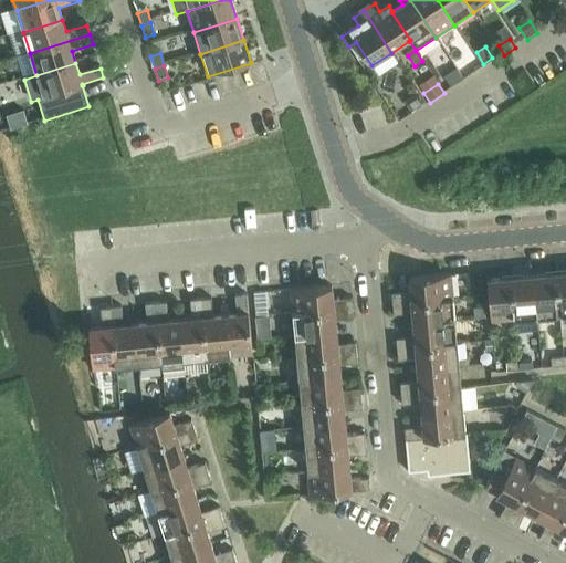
[(565,274),(556,275),(559,318),(565,316),(565,274)]
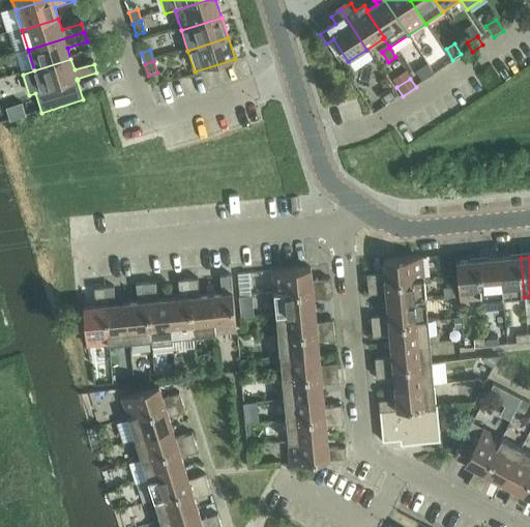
[(521,258),(499,260),(503,299),(524,297),(521,258)]
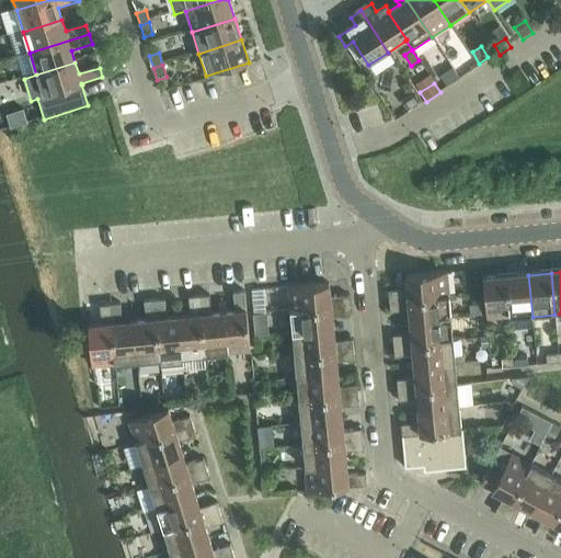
[(388,293),(389,304),(448,298),(446,275),(405,279),(407,292),(388,293)]
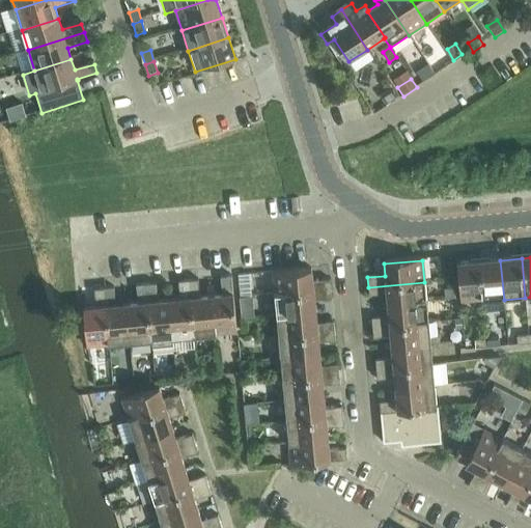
[(500,260),(479,262),(483,302),(504,300),(500,260)]
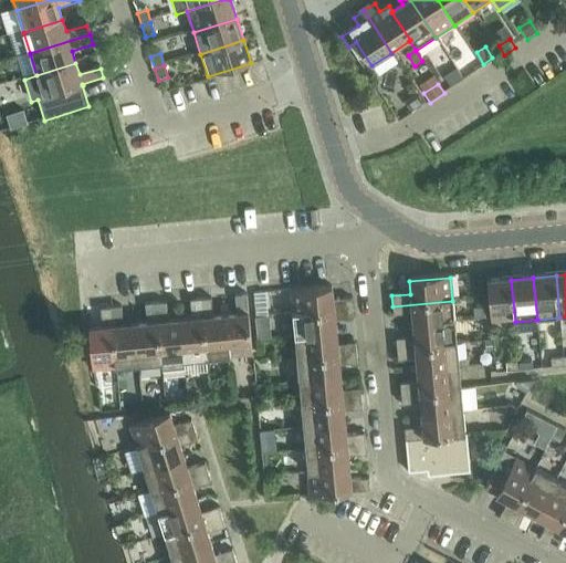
[(515,322),(511,280),(488,282),(491,324),(515,322)]
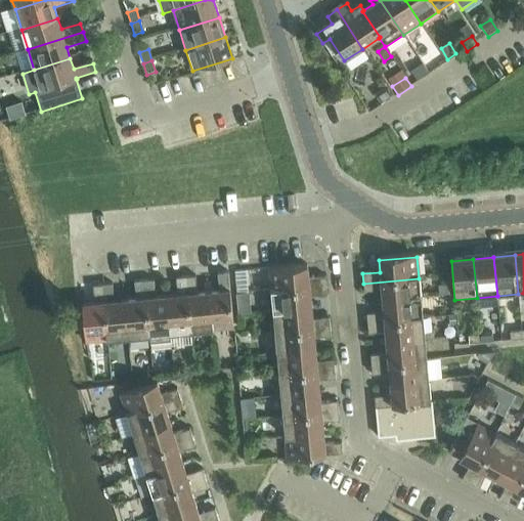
[(269,270),(271,293),(326,288),(325,277),(308,279),(307,267),(269,270)]
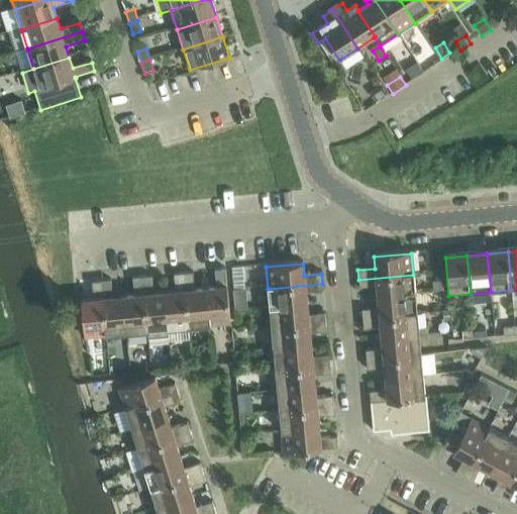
[(242,269),(231,270),(233,292),(244,291),(242,269)]
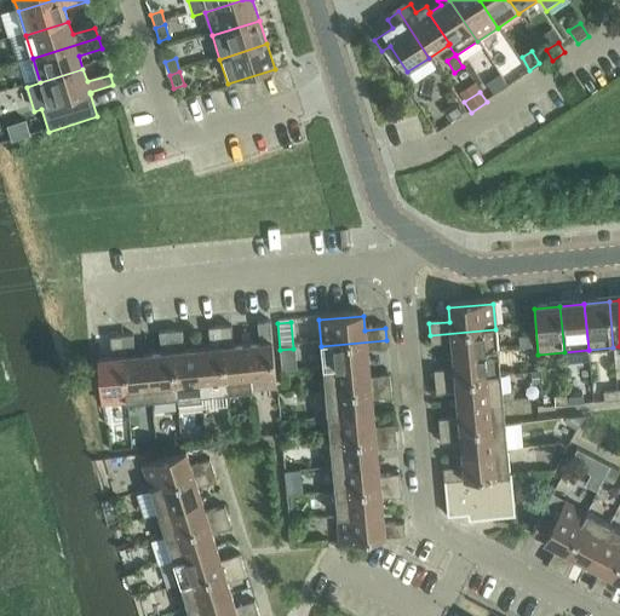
[(259,346),(246,347),(251,392),(276,390),(270,324),(258,326),(259,346)]
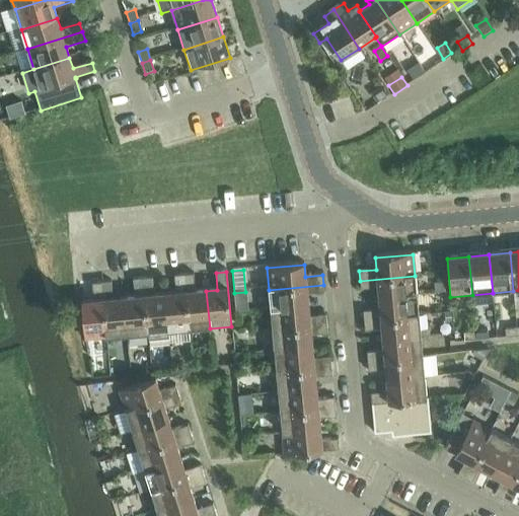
[(194,275),(183,276),(190,330),(210,328),(206,291),(196,292),(194,275)]
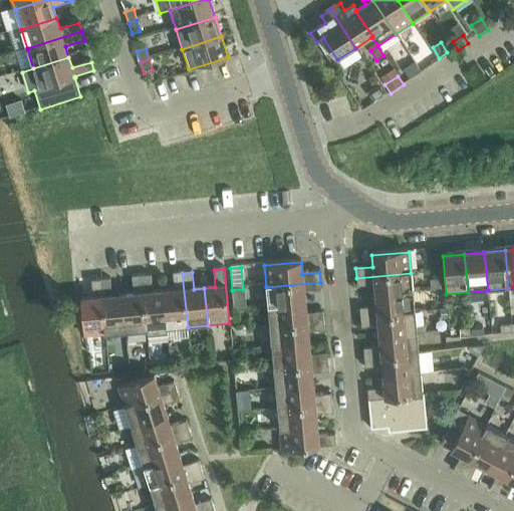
[(174,291),(164,292),(167,329),(188,327),(182,273),(173,274),(174,291)]
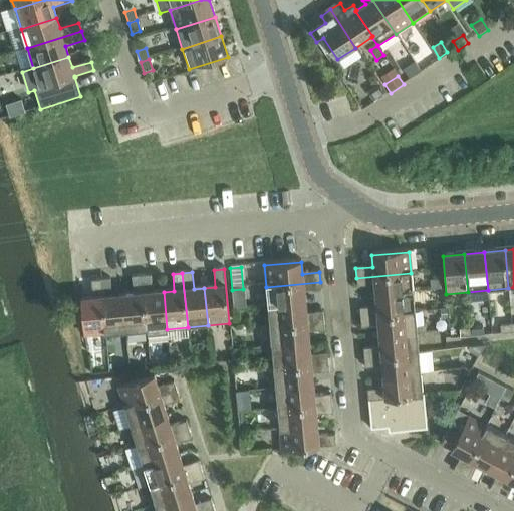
[(411,273),(356,278),(357,288),(374,286),(375,297),(413,293),(411,273)]
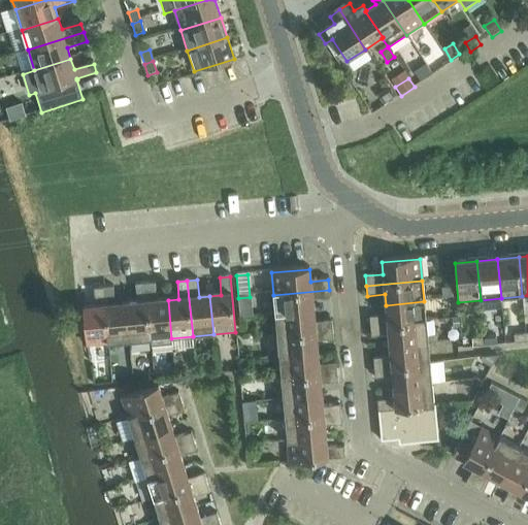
[(155,284),(145,285),(151,340),(171,338),(168,300),(157,301),(155,284)]
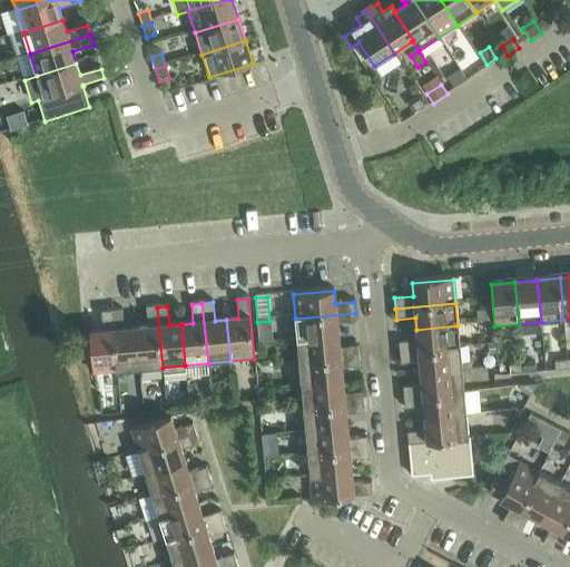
[(148,328),(136,329),(140,370),(163,368),(157,308),(146,309),(148,328)]
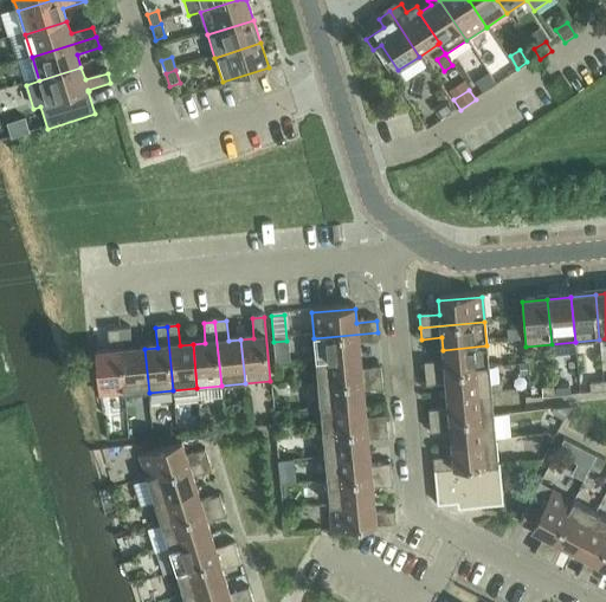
[(130,330),(118,331),(124,395),(149,393),(144,349),(131,350),(130,330)]
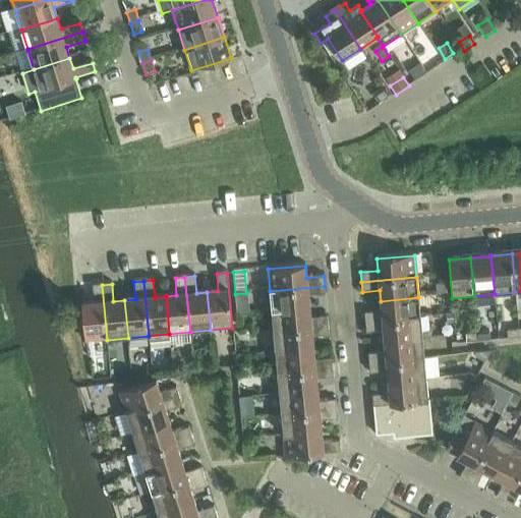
[(107,340),(102,285),(93,286),(94,303),(81,304),(85,342),(107,340)]
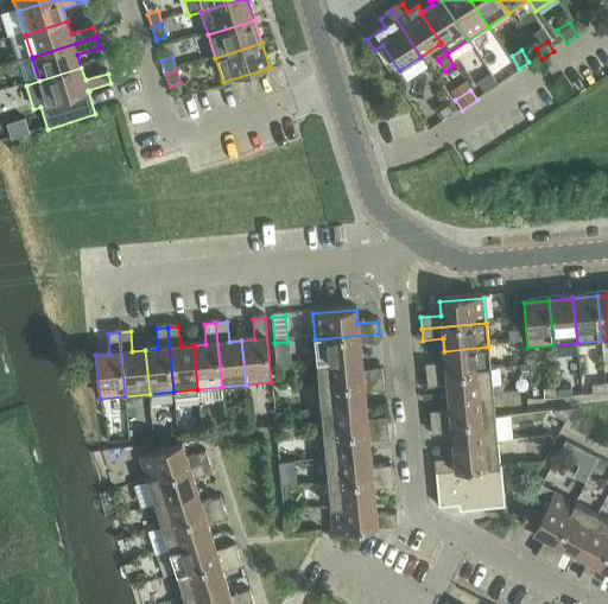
[(379,334),(315,339),(317,363),(361,360),(360,347),(380,344),(379,334)]
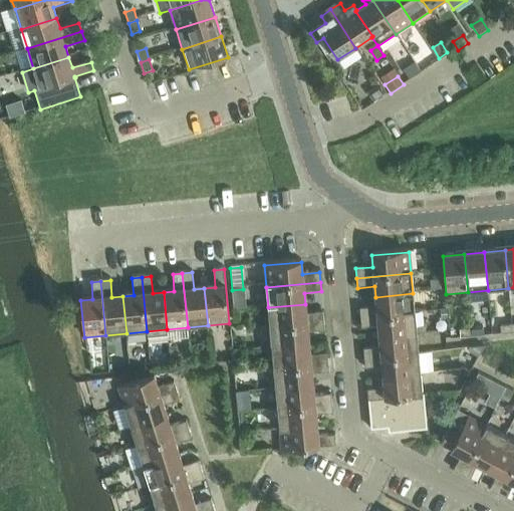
[(243,289),(232,290),(234,310),(245,309),(243,289)]
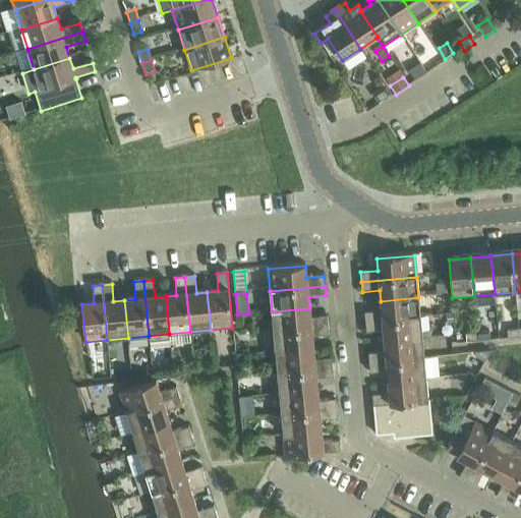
[(364,313),(365,324),(420,319),(418,297),(381,301),(382,312),(364,313)]
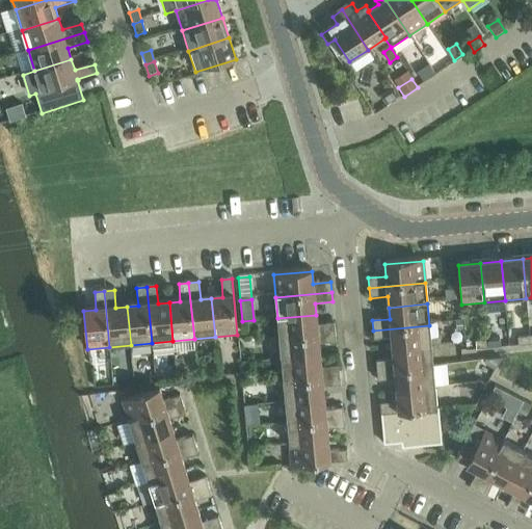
[(316,315),(277,318),(280,339),(336,334),(335,324),(317,325),(316,315)]
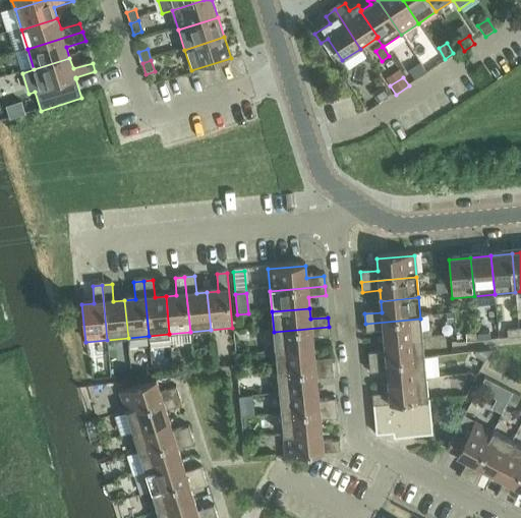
[(420,319),(365,324),(366,333),(384,332),(385,342),(422,339),(420,319)]
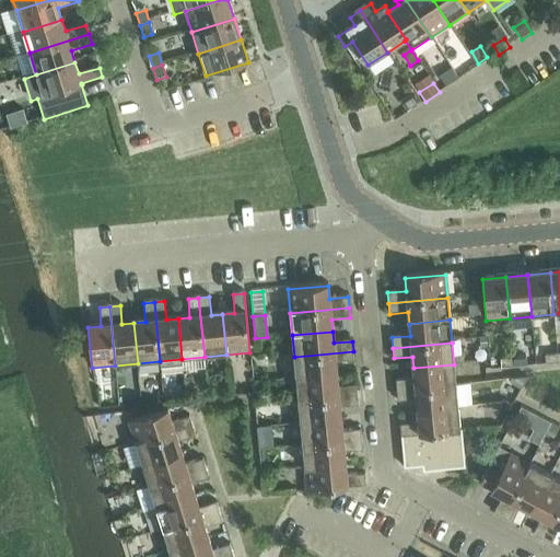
[(353,351),(294,357),(296,380),(337,375),(336,363),(354,362),(353,351)]
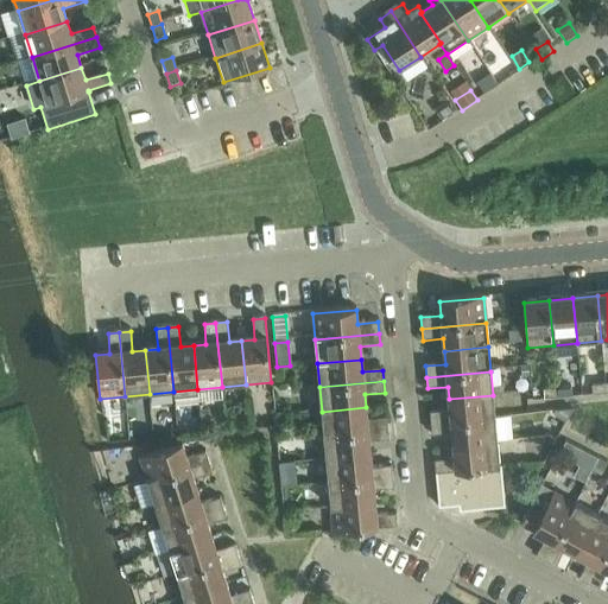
[(607,395),(606,386),(591,387),(593,396),(607,395)]
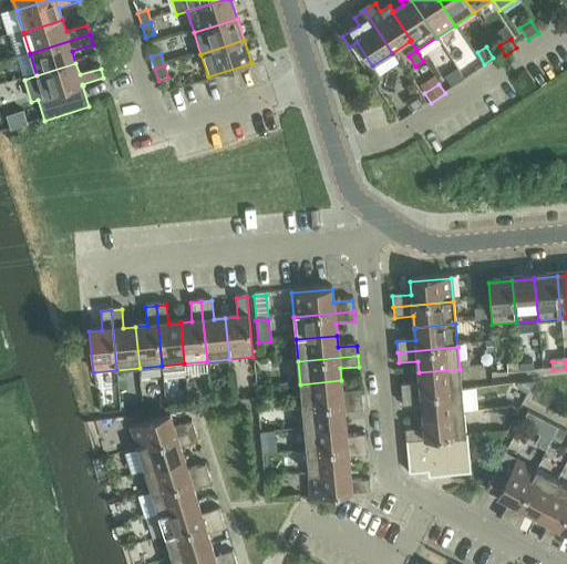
[(533,363),(519,365),(521,373),(534,372),(533,363)]
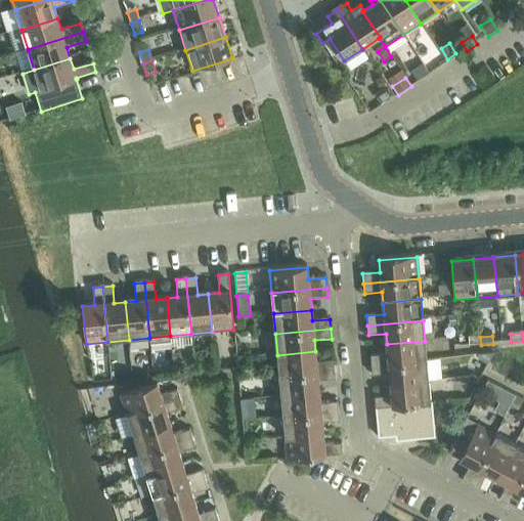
[(481,345),(480,337),(468,338),(469,346),(481,345)]
